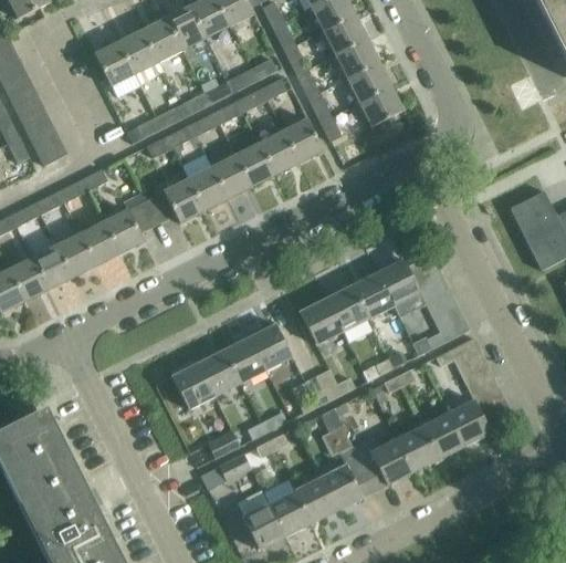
[(9,0),(19,19),(51,3),(49,0),(9,0)]
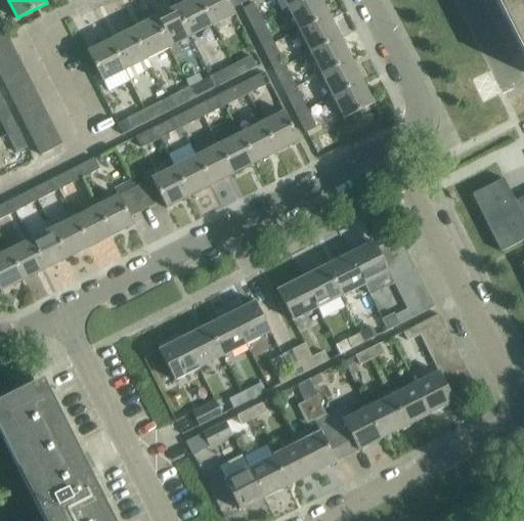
[(191,36),(213,25),(201,0),(185,0),(176,5),(191,36)]
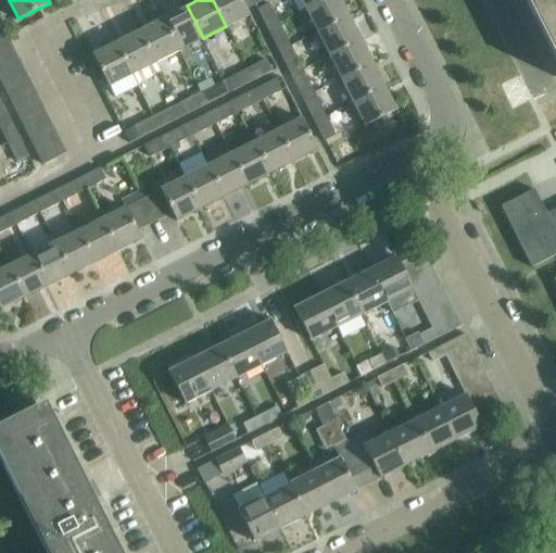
[(247,8),(243,0),(213,0),(226,26),(250,14),(247,8)]
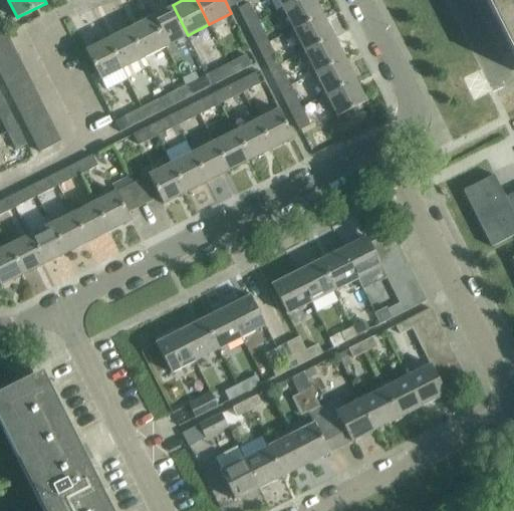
[(296,0),(282,7),(293,28),(322,14),(315,0),(296,0)]
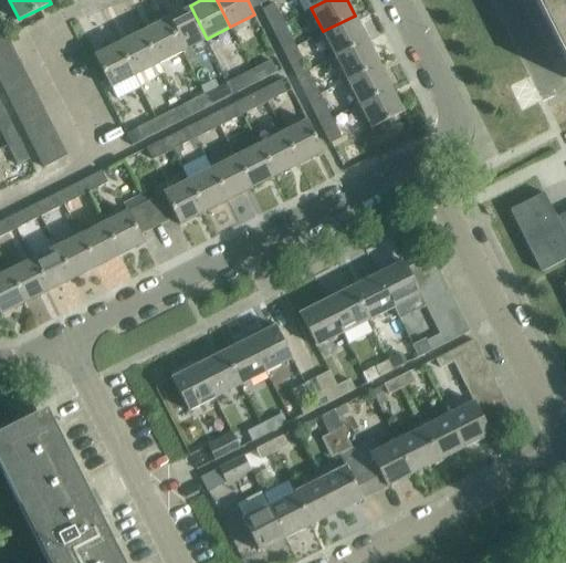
[(540,0),(565,50),(565,0),(540,0)]
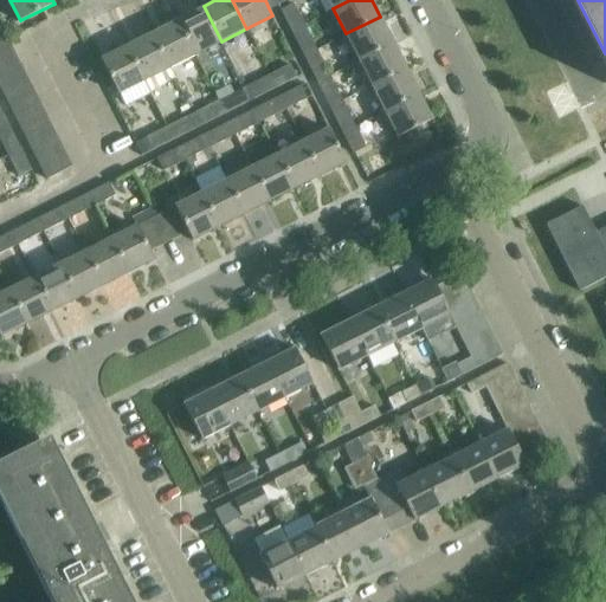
[(281,8),(291,30),(304,23),(294,1),(281,8)]
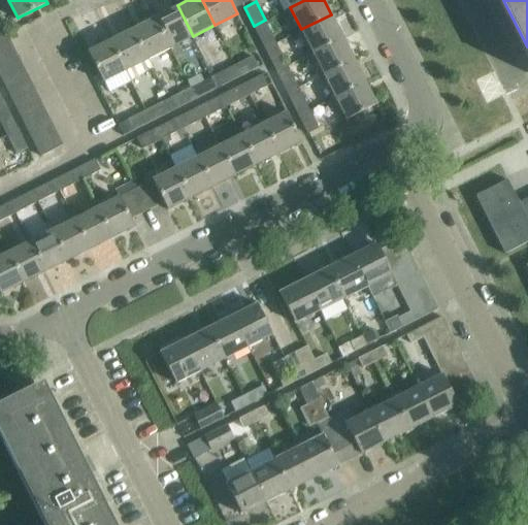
[(170,46),(193,36),(177,5),(155,17),(170,46)]
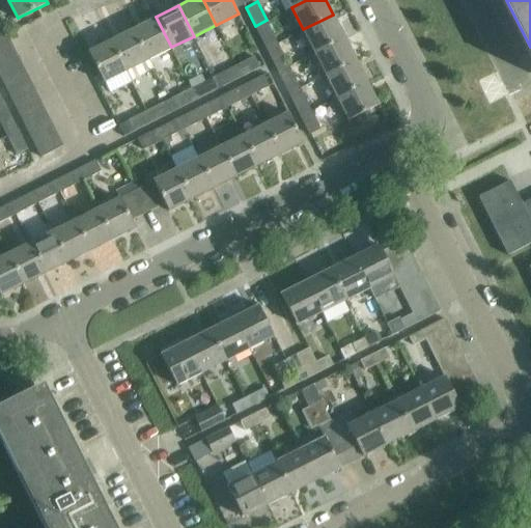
[(303,29),(314,52),(344,36),(333,15),(303,29)]
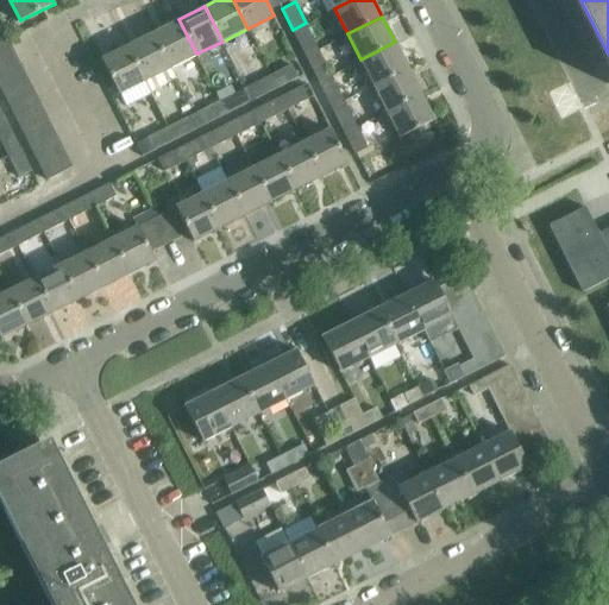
[(171,67),(196,54),(179,19),(154,31),(171,67)]
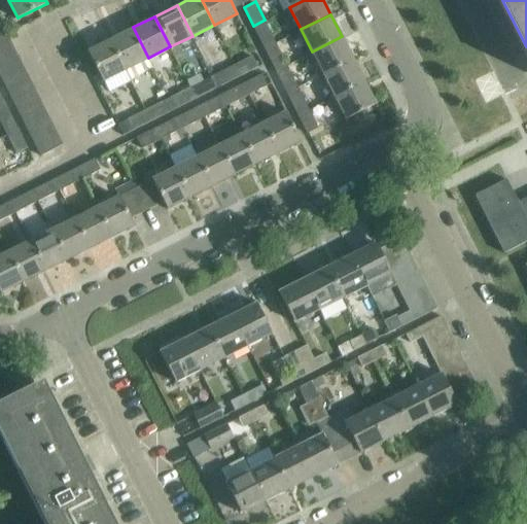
[(265,20),(253,26),(262,44),(274,38),(265,20)]
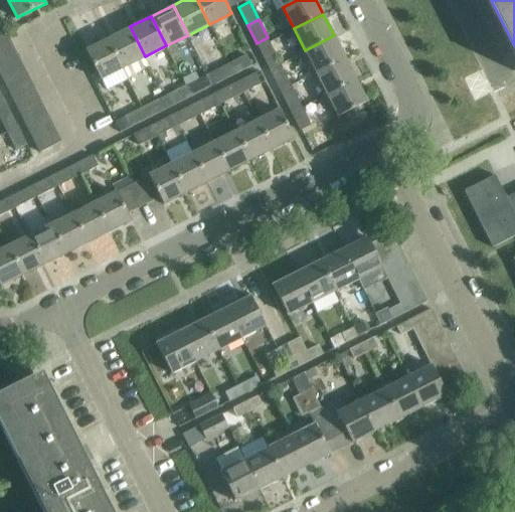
[(149,66),(145,56),(130,26),(108,37),(123,67),(128,76),(149,66)]
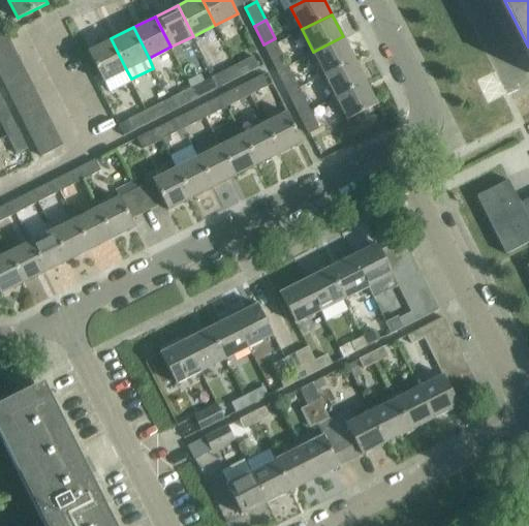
[(0,51),(12,44),(7,33),(0,36),(0,51)]
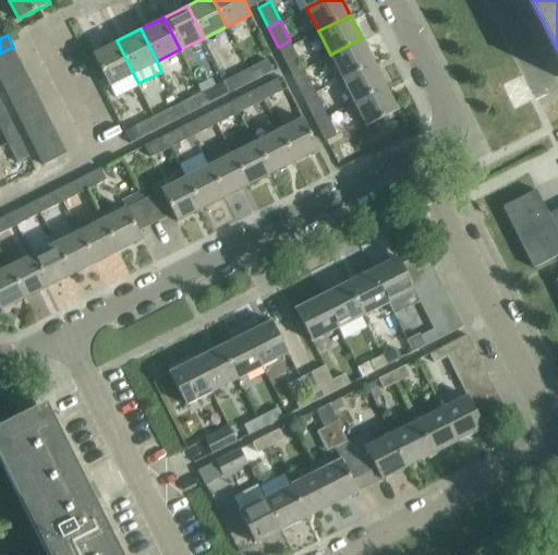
[(336,64),(342,77),(374,61),(362,38),(330,55),(323,58),(328,69),(336,64)]
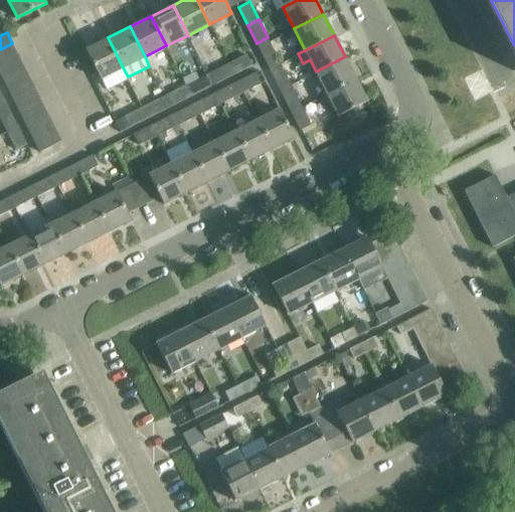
[(101,78),(123,67),(108,37),(86,48),(101,78)]
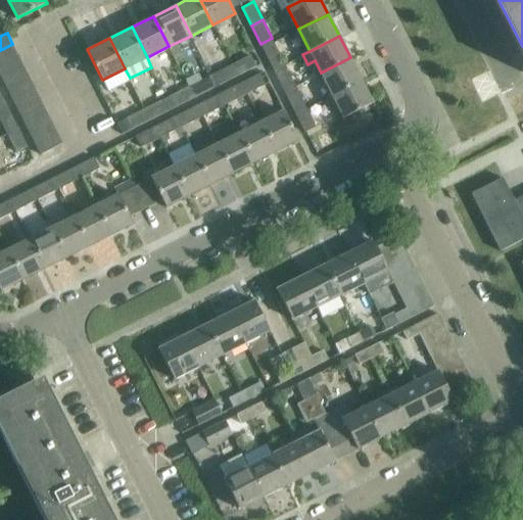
[(12,44),(0,50),(0,63),(18,55),(12,44)]
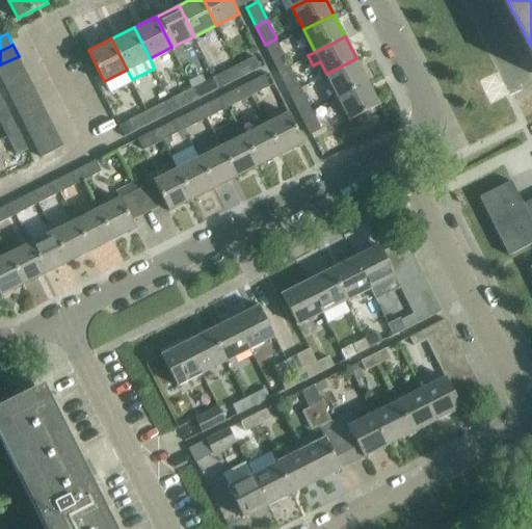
[(268,51),(277,71),(289,64),(280,46),(268,51)]
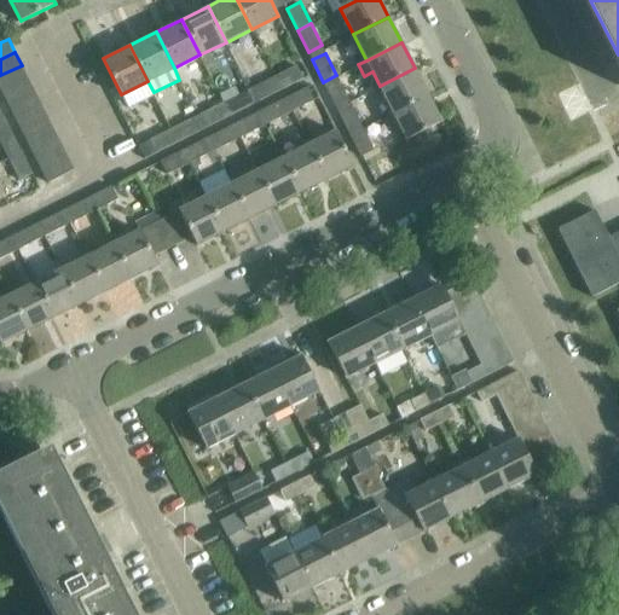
[(296,64),(275,75),(281,88),(302,77),(296,64)]
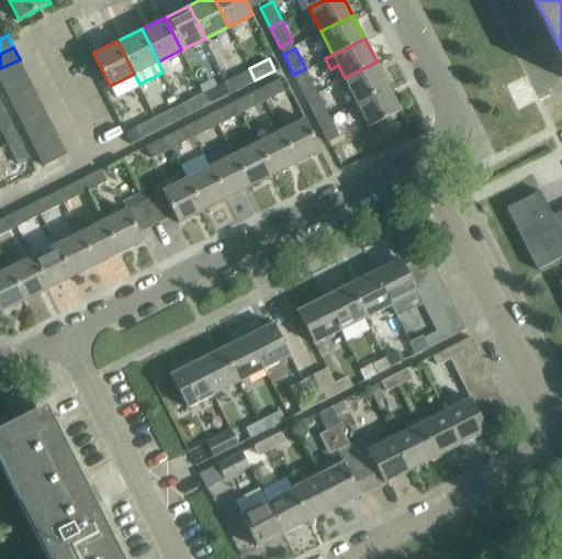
[(0,68),(0,79),(2,82),(25,71),(20,59),(0,68)]
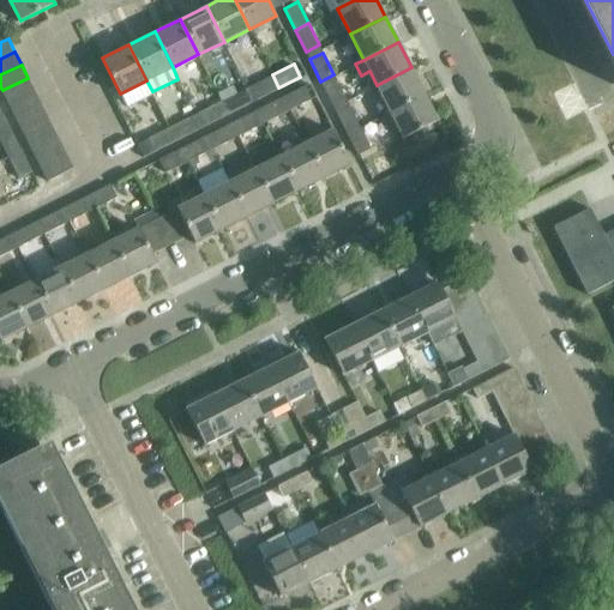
[(377,85),(390,112),(425,94),(411,67),(377,85)]
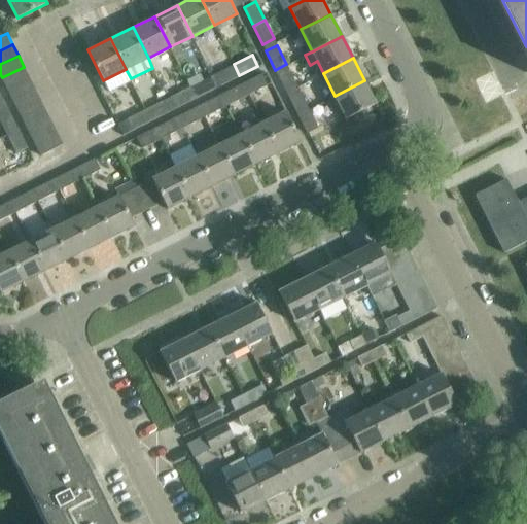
[(239,75),(234,64),(216,72),(221,83),(239,75)]
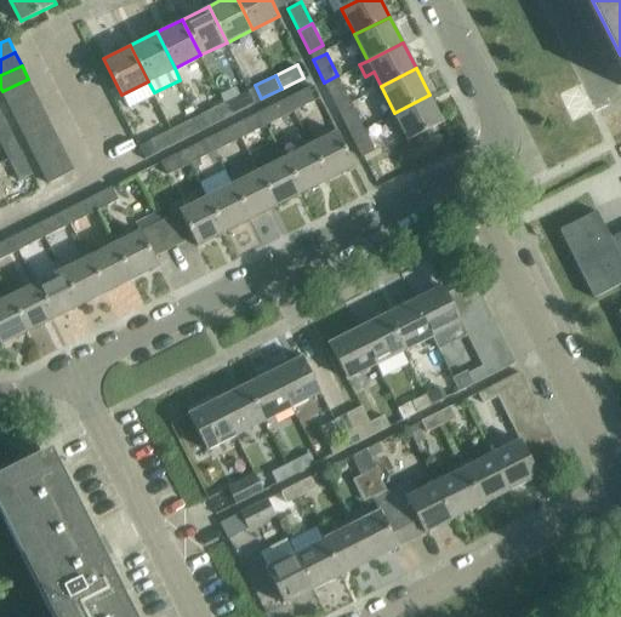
[(337,75),(324,83),(335,103),(348,96),(337,75)]
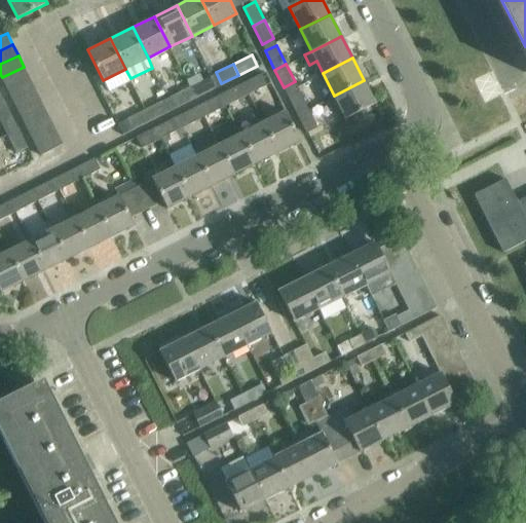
[(30,77),(24,67),(2,77),(7,88),(30,77)]
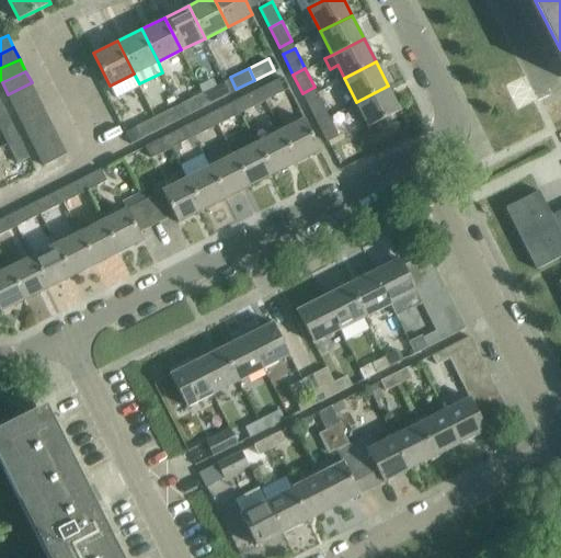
[(277,78),(259,87),(265,99),(284,89),(277,78)]
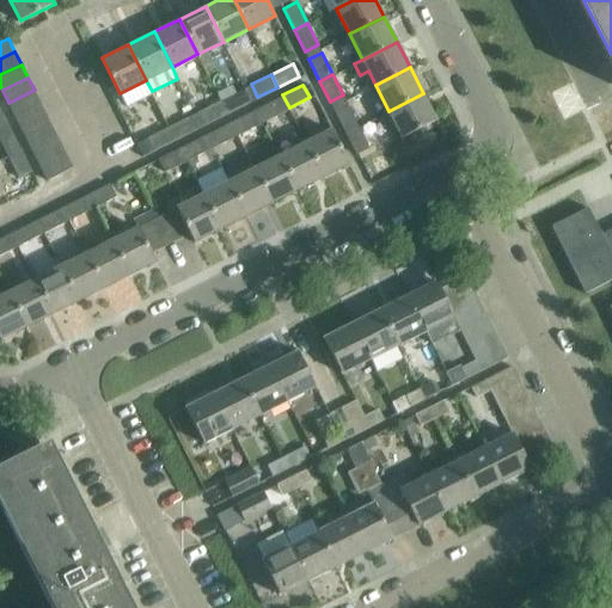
[(242,88),(220,99),(226,112),(249,102),(242,88)]
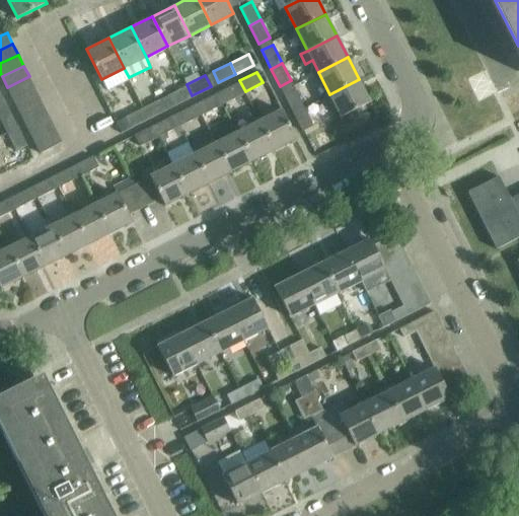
[(34,87),(29,76),(7,87),(12,98),(34,87)]
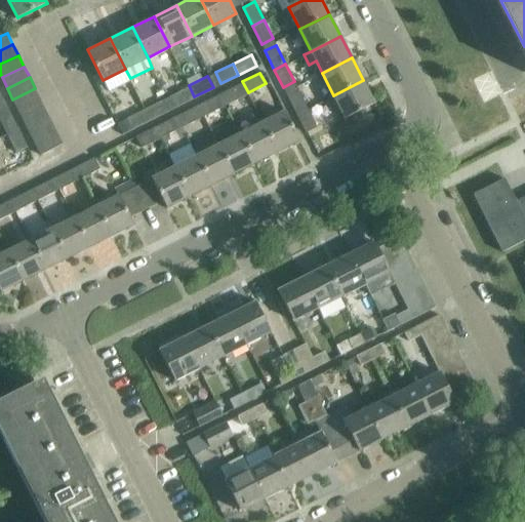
[(363,80),(333,95),(345,118),(374,103),(363,80)]
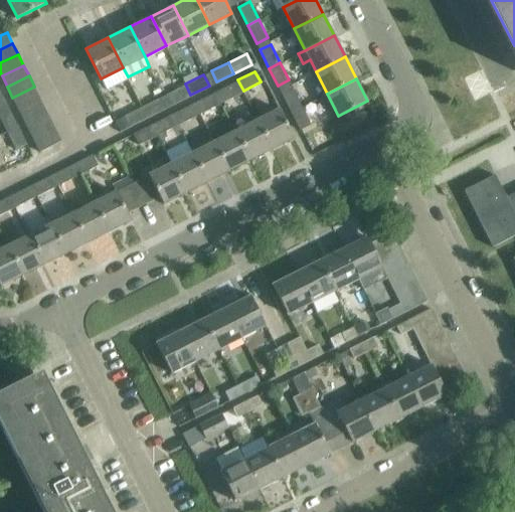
[(243,91),(237,79),(219,90),(224,101),(243,91)]
